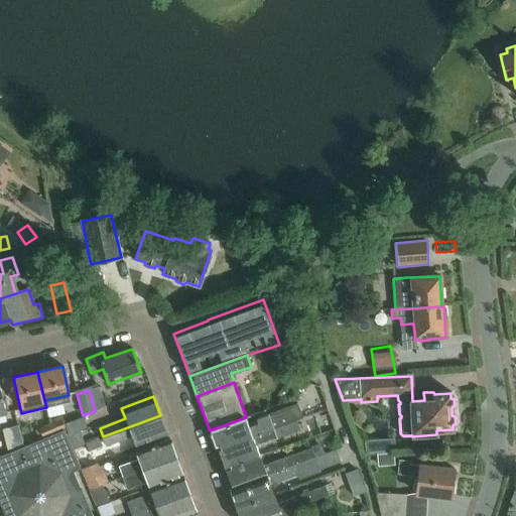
[(249,427),(246,417),(210,430),(209,430),(215,445),(219,444),(220,448),(287,423),(296,420),(303,418),(298,403),(257,417),(259,423),(249,427)]
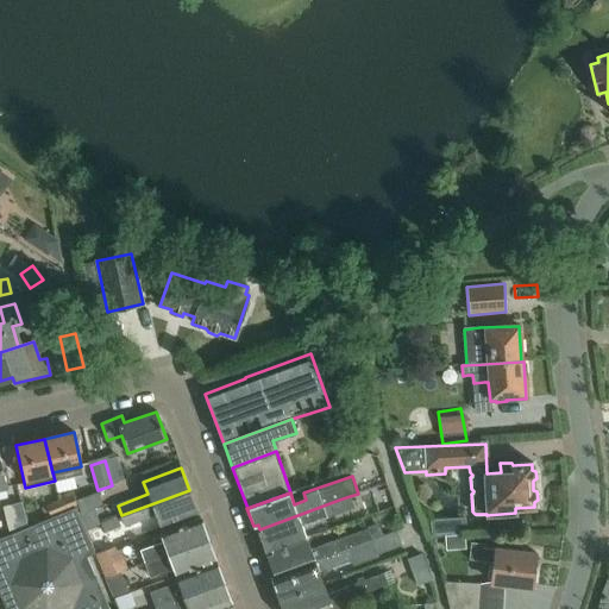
[(74,502),(76,507),(79,513),(117,498),(112,488),(75,502),(74,502)]
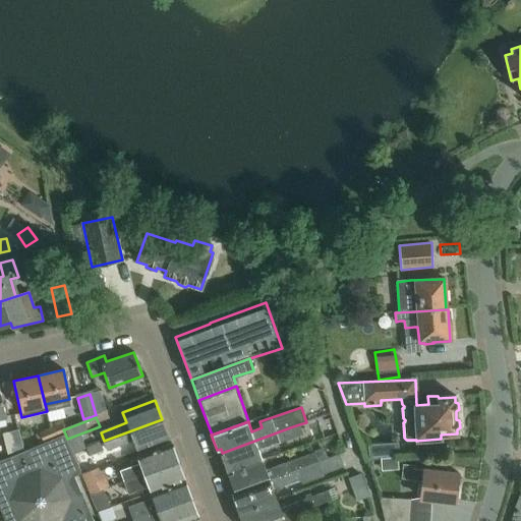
[(169,439),(162,419),(104,441),(107,450),(132,440),(136,451),(169,439)]
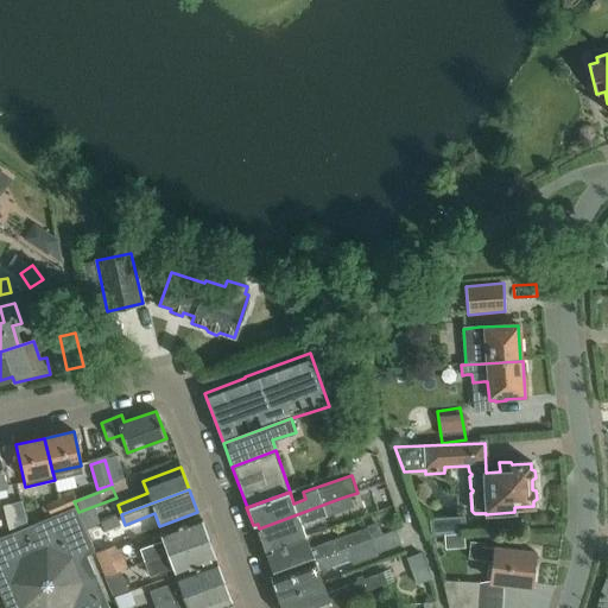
[(62,512),(76,506),(74,501),(75,501),(71,493),(58,499),(62,512)]
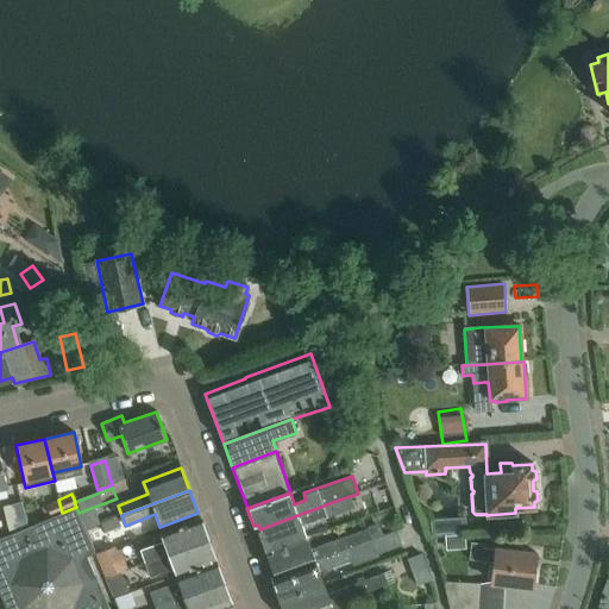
[(267,548),(268,550),(305,537),(301,526),(327,518),(326,516),(336,513),(343,509),(353,507),(350,496),(339,500),(259,529),(262,535),(259,540),(258,540),(261,547),(262,547),(267,548)]
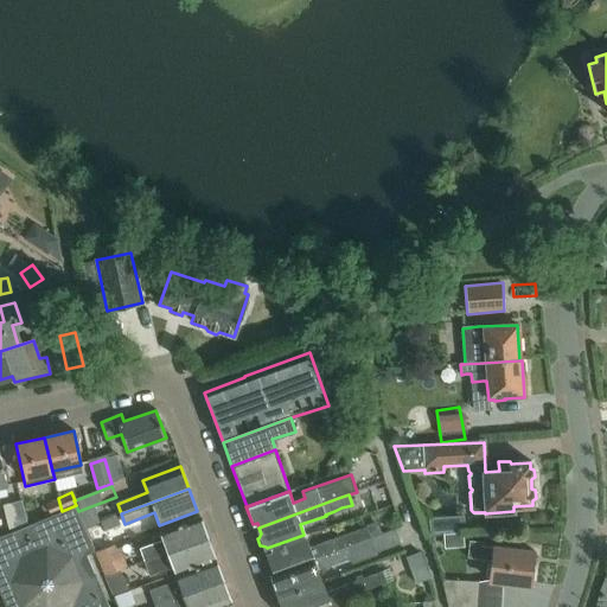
[(34,498),(10,509),(18,528),(43,517),(34,498)]
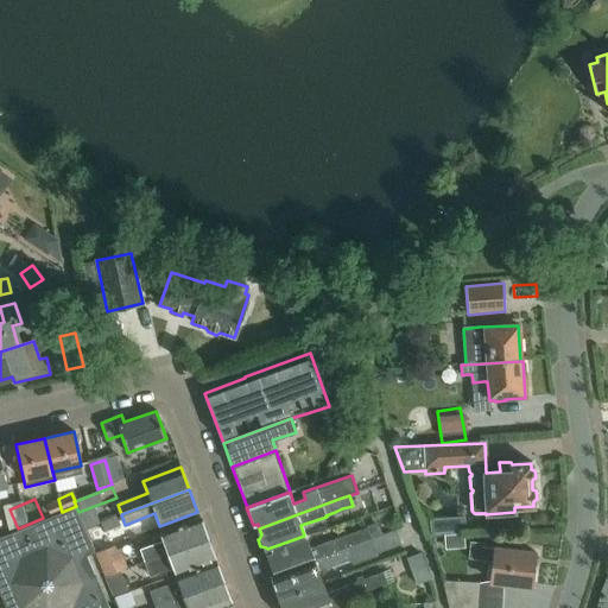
[(62,512),(58,499),(48,502),(52,515),(62,512)]
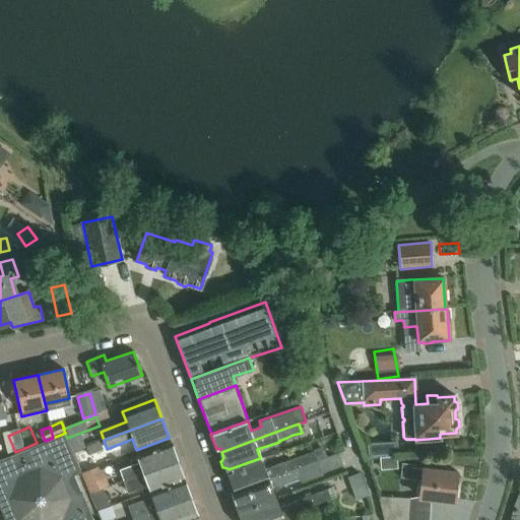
[(80,470),(64,434),(0,459),(0,509),(4,519),(92,519),(73,473),(80,470)]
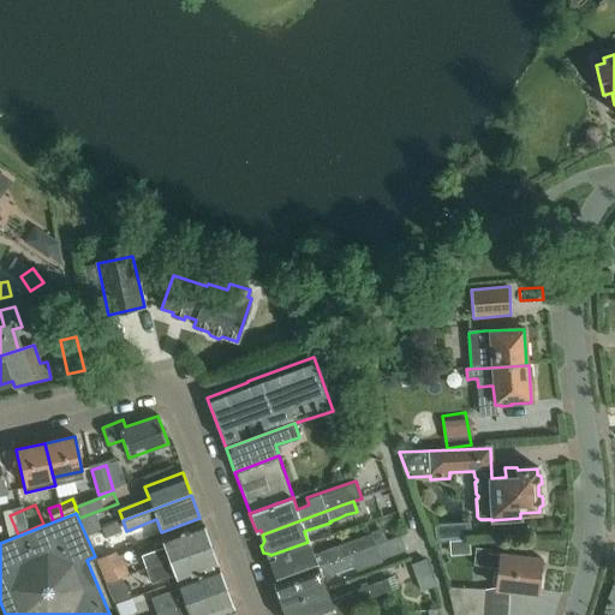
[(121,531),(118,523),(101,529),(106,538),(121,531)]
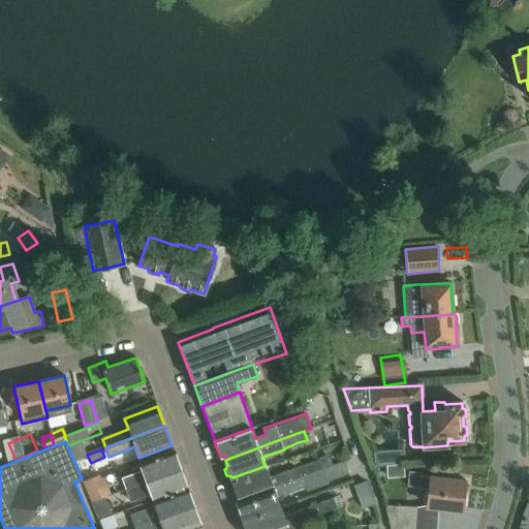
[(125,489),(180,469),(174,449),(139,463),(143,470),(122,478),(125,489)]
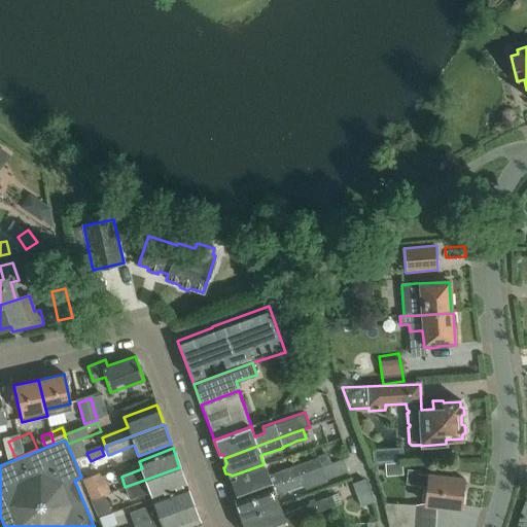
[(401,461),(399,449),(373,452),(374,463),(401,461)]
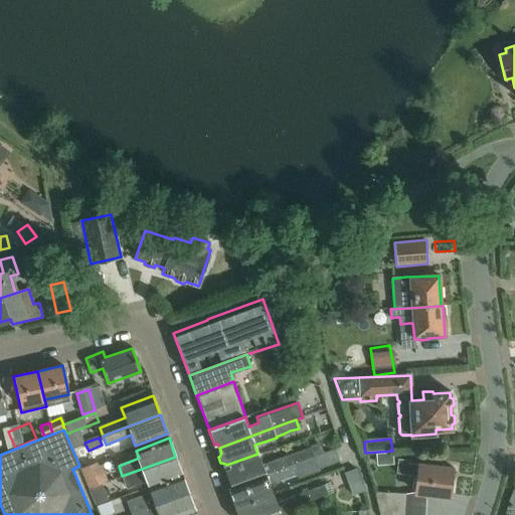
[(258,454),(226,465),(227,470),(225,474),(224,474),(227,479),(231,481),(233,485),(323,453),(320,444),(263,465),(258,454)]
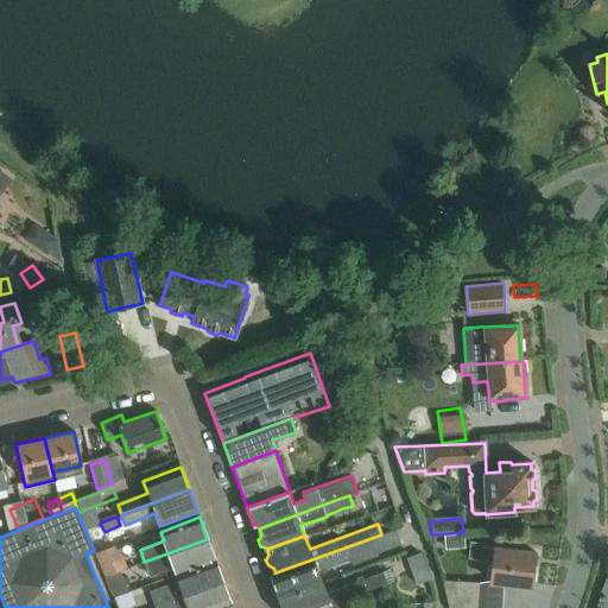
[(381,534),(276,572),(272,575),(273,580),(279,597),(322,582),(317,570),(352,558),(354,564),(377,556),(377,555),(401,545),(396,530),(381,534)]
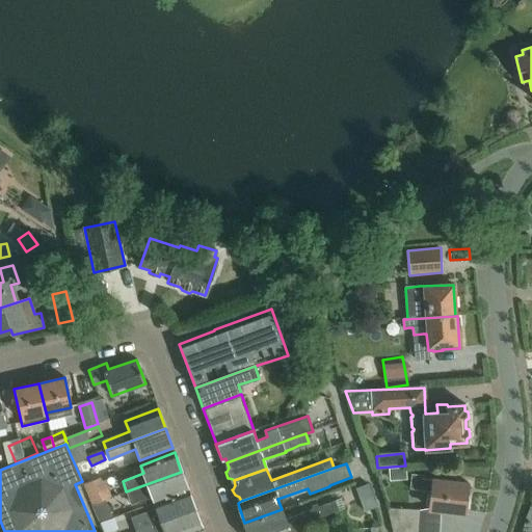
[(406,467),(389,468),(390,481),(407,479),(406,467)]
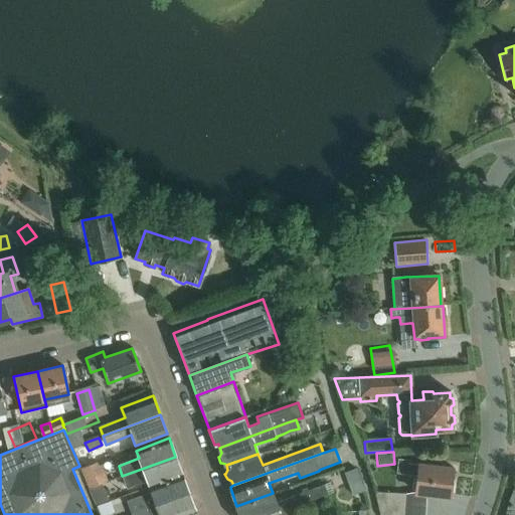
[(149,486),(182,474),(175,457),(122,476),(127,488),(147,481),(149,486)]
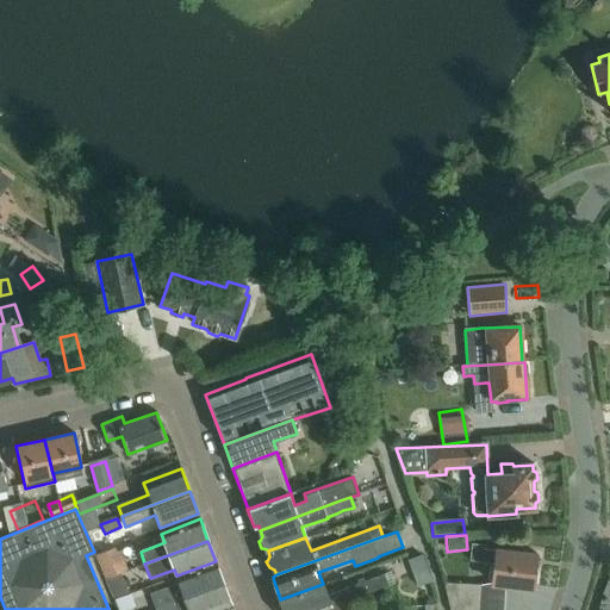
[(484,545),(472,543),(470,560),(493,562),(492,583),(533,587),(535,567),(536,567),(536,560),(536,554),(484,548),(484,545)]
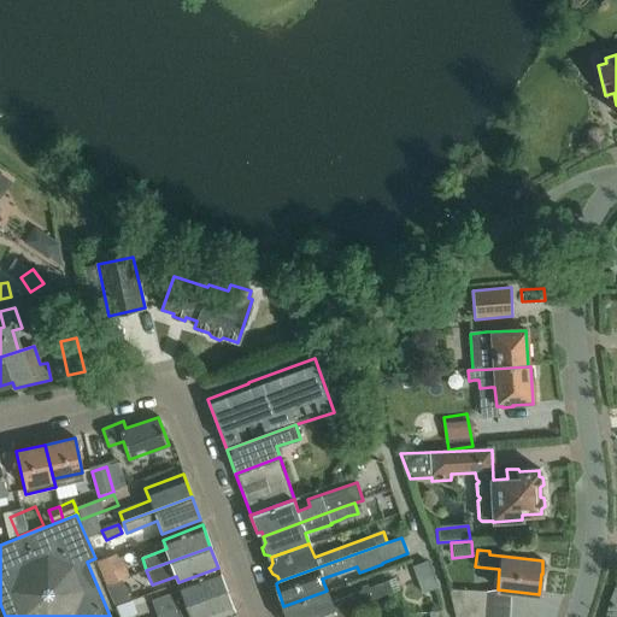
[(97,564),(106,585),(119,580),(110,558),(97,564)]
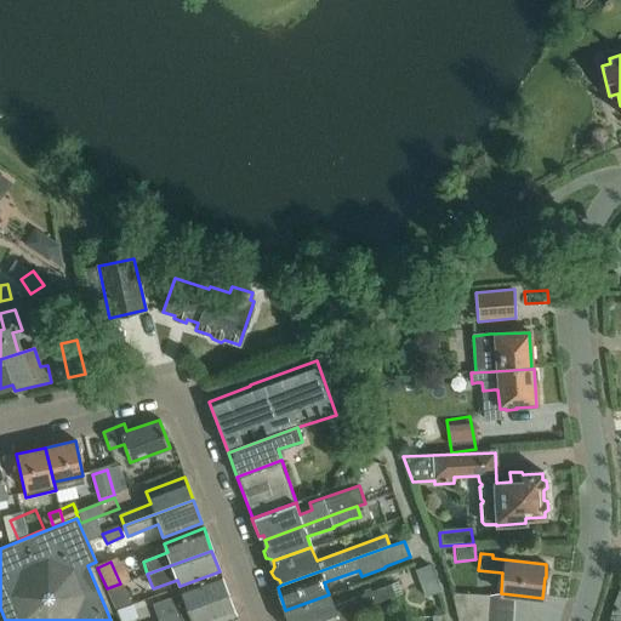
[(159,619),(227,593),(220,571),(180,586),(183,594),(153,604),(159,619)]
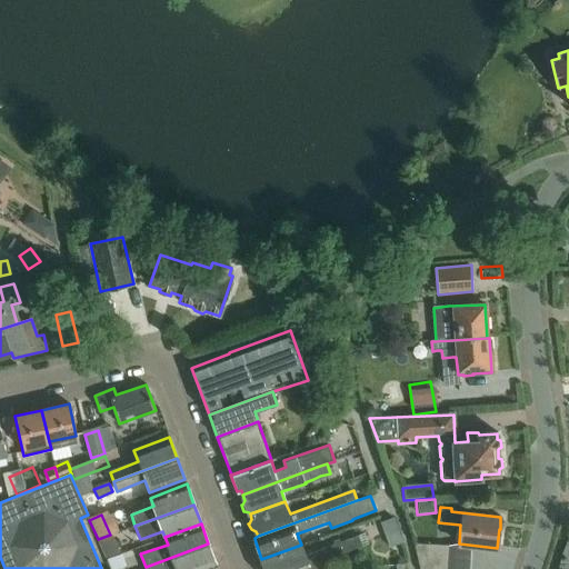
[(98,539),(107,559),(121,553),(113,535),(110,536),(110,535),(98,539)]
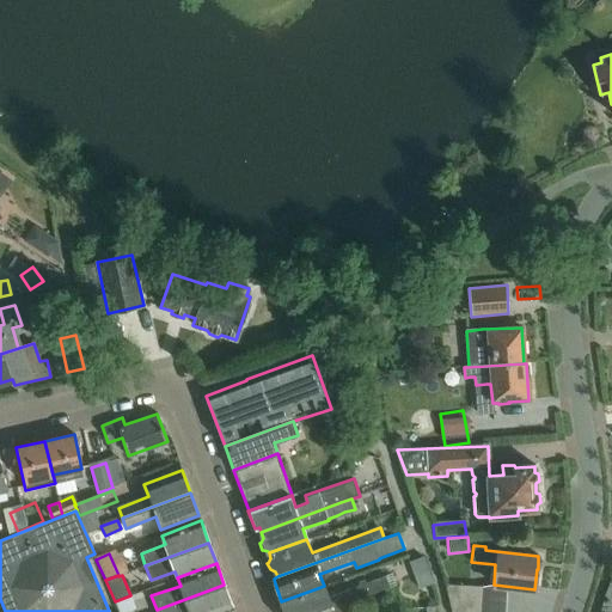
[(324,586),(281,601),(285,611),(323,611),(332,609),(390,587),(385,576),(328,597),(324,586)]
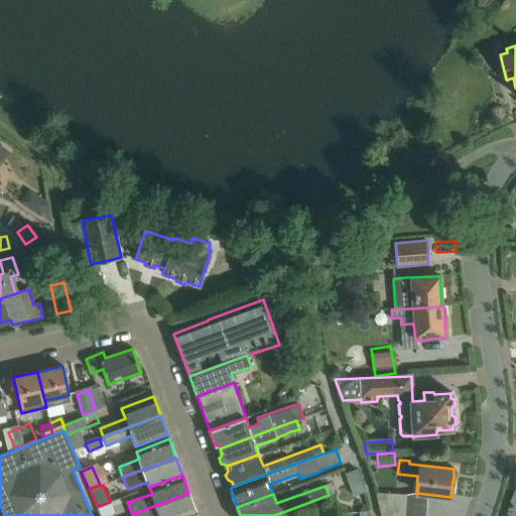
[(188,493),(132,514),(132,515),(179,515),(196,510),(188,493)]
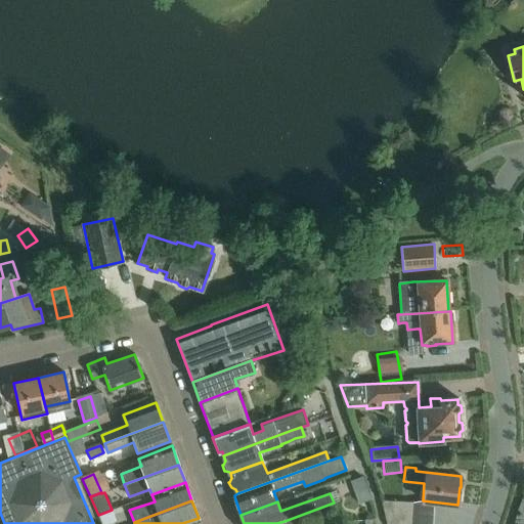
[(382,501),(386,515),(411,516),(411,503),(382,501)]
